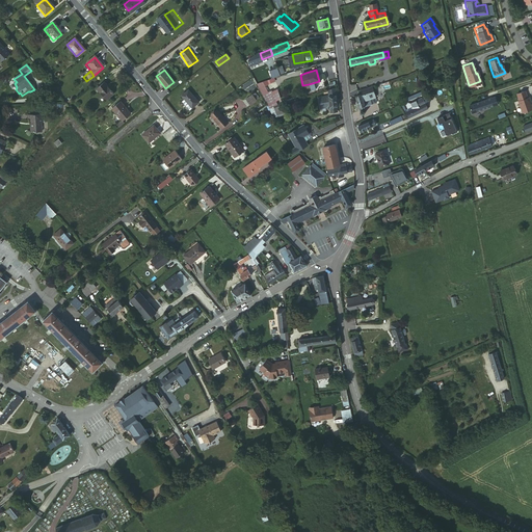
[(103,100),(111,94),(103,83),(95,89),(103,100)]
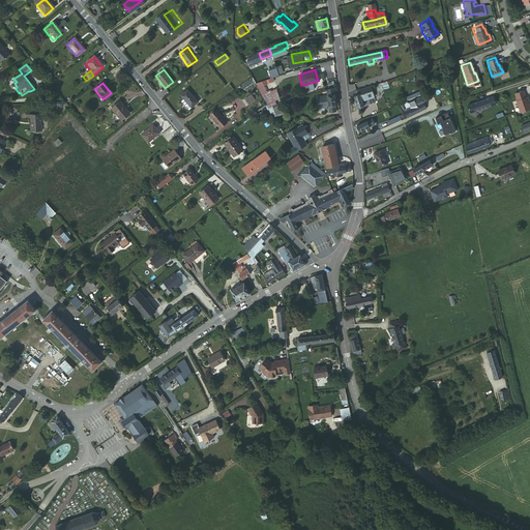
[(358,94),(353,96),(357,107),(370,102),(369,97),(374,95),(370,86),(357,89),(358,94)]
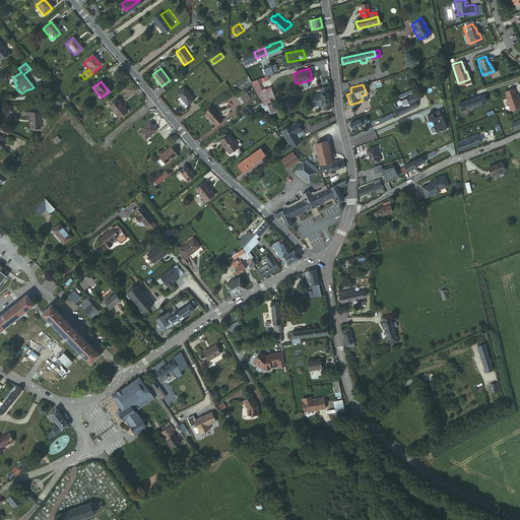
[(179,95),(187,105),(193,100),(184,87),(177,92),(179,95)]
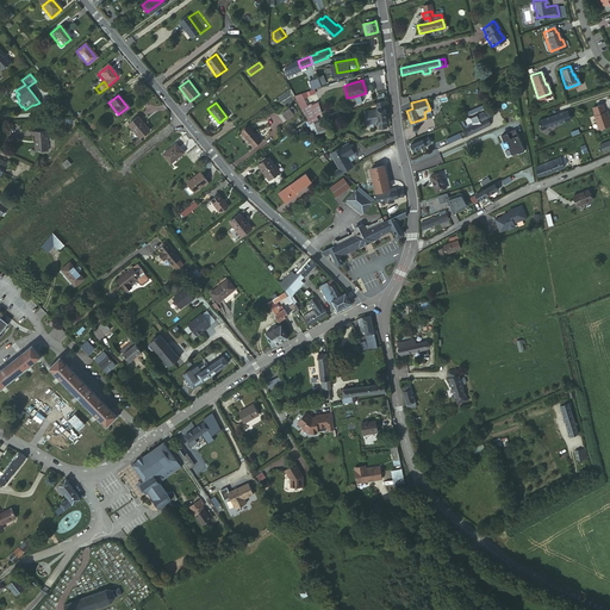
[(372,111),(374,124),(384,122),(385,122),(383,103),(375,105),(375,111),(372,111)]
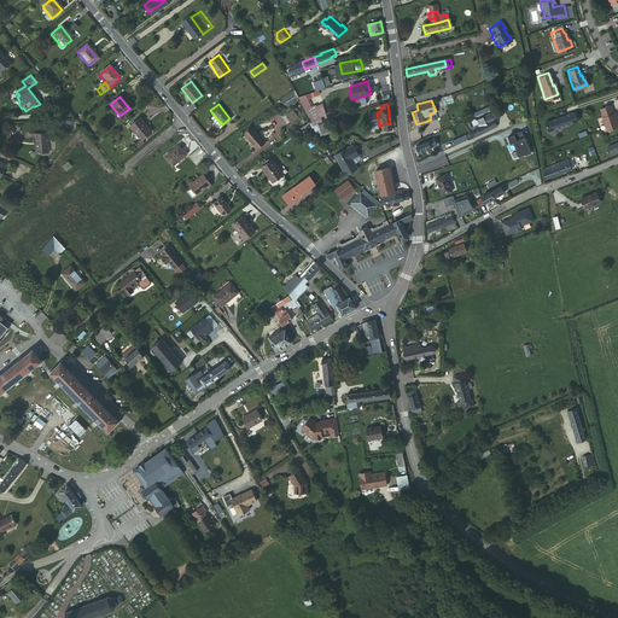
[(607,104),(598,108),(601,115),(600,115),(605,129),(614,126),(616,123),(613,116),(614,116),(612,111),(610,111),(607,104)]
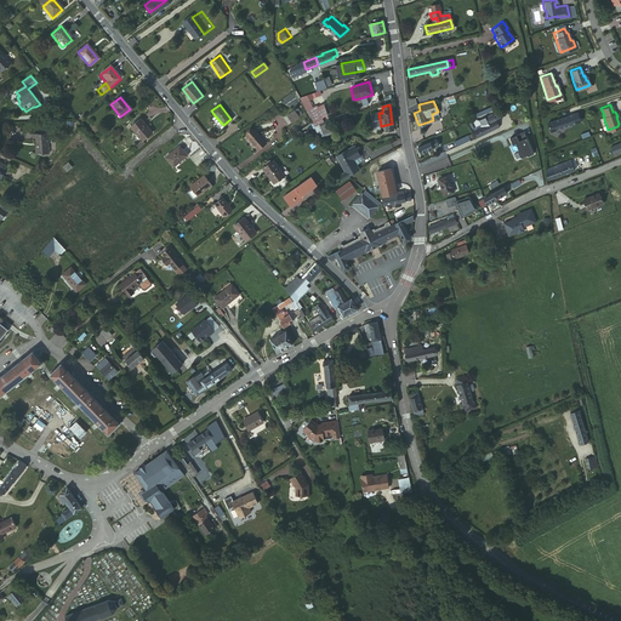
[(305,110),(311,121),(317,119),(322,118),(314,106),(305,110)]
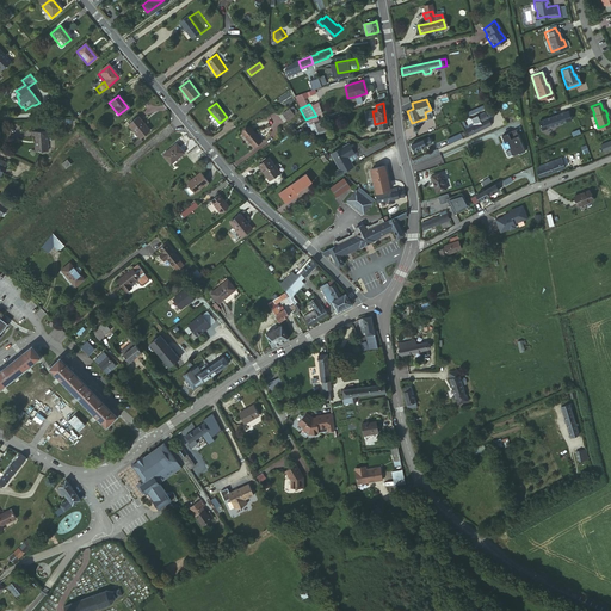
[(287,118),(292,112),(287,106),(281,111),(287,118)]
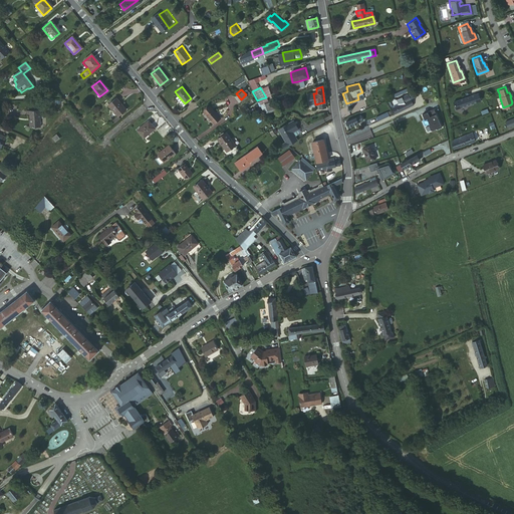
[(409,92),(390,102),(395,113),(414,103),(409,92)]
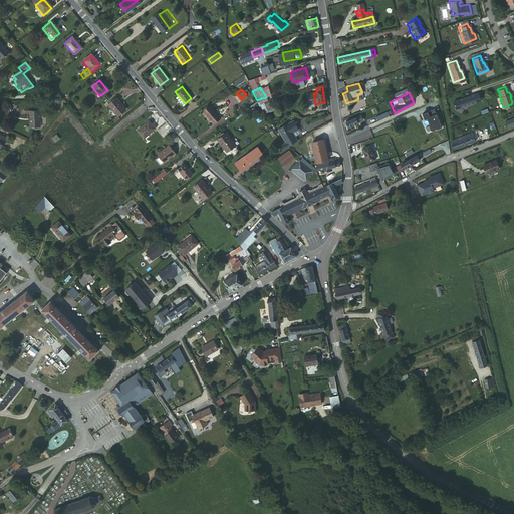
[(308,105),(315,104),(313,93),(307,94),(308,105)]
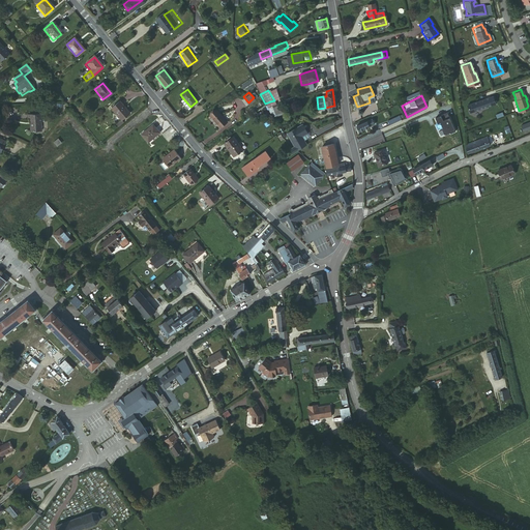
[(187,109),(190,107),(182,97),(180,99),(187,109)]
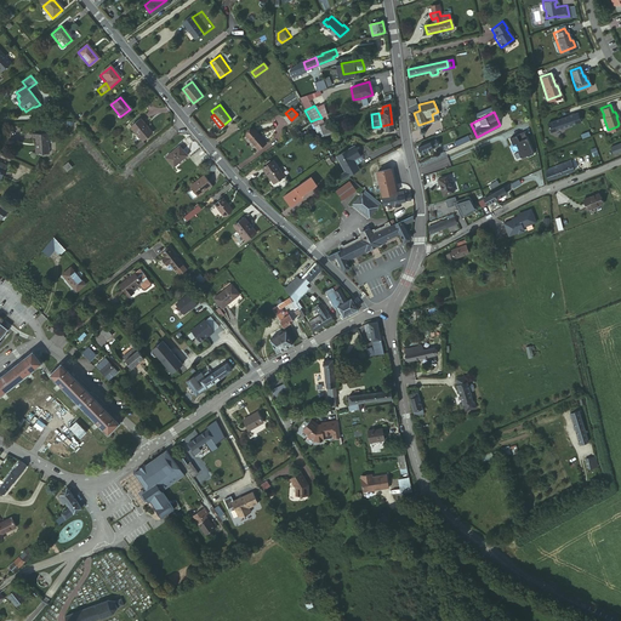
[(567,114),(546,121),(548,130),(569,123),(567,114)]
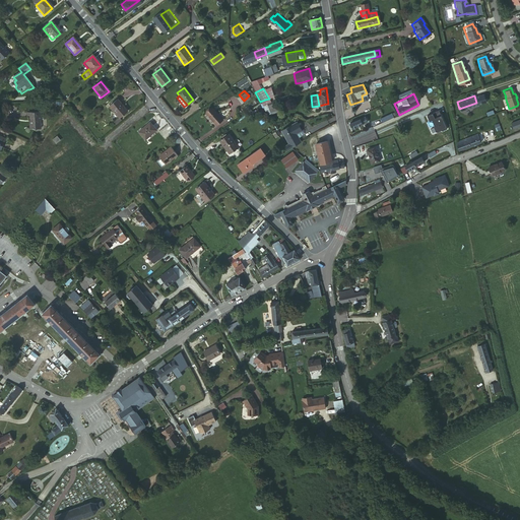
[(118,119),(126,112),(118,101),(109,108),(118,119)]
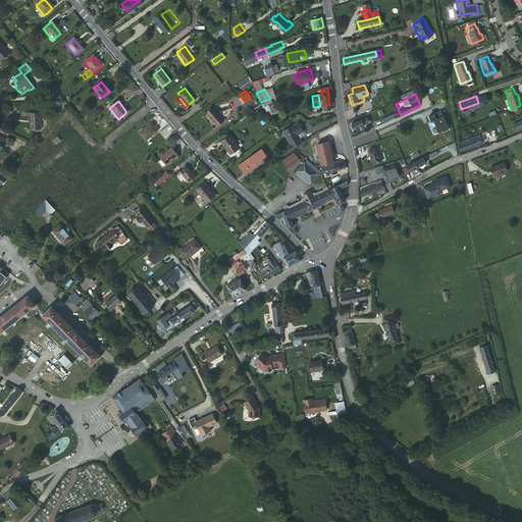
[(491,113),(489,107),(483,110),(485,115),(491,113)]
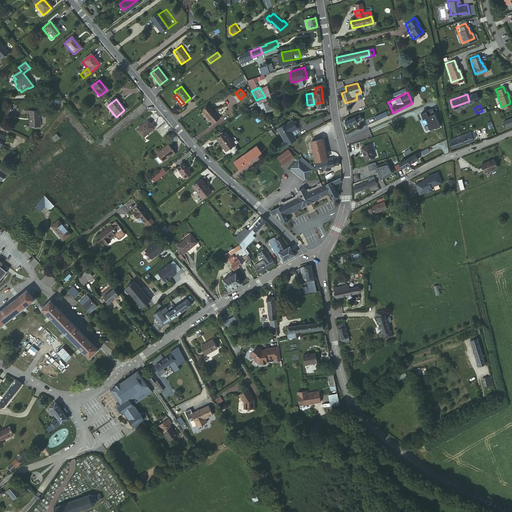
[(36,106),(25,107),(25,111),(27,111),(28,123),(38,123),(36,106)]
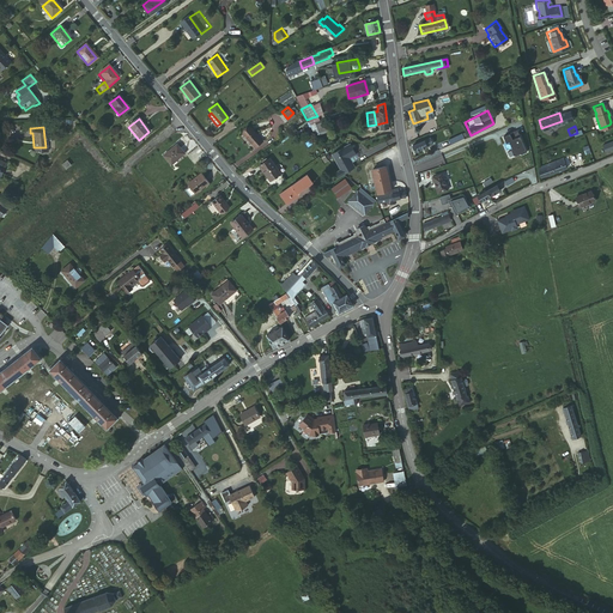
[(252,147),(259,141),(248,127),(241,133),(252,147)]
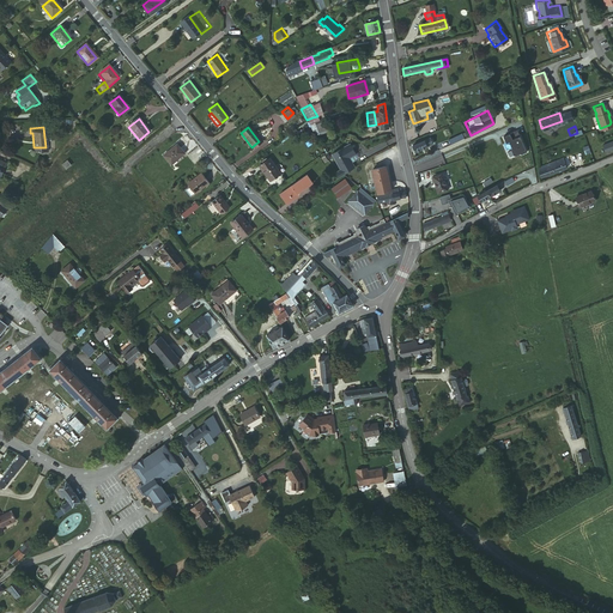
[(516,131),(503,135),(505,143),(508,141),(511,149),(510,150),(513,156),(519,153),(520,156),(526,153),(516,131)]
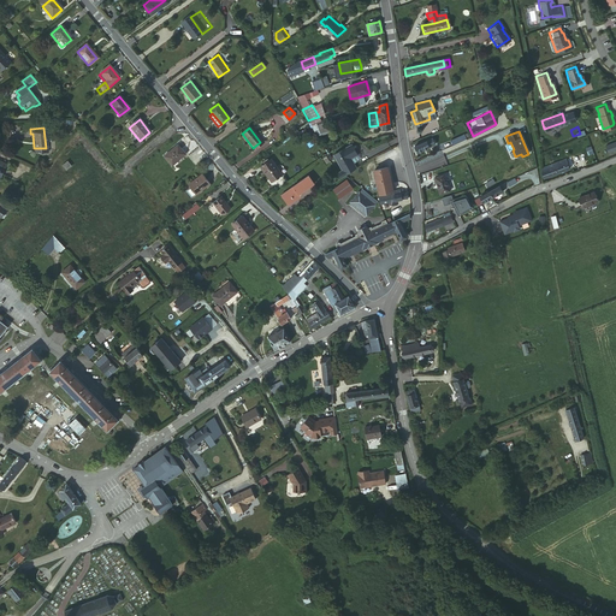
[(440,137),(439,135),(414,146),(416,152),(431,146),(434,143),(433,141),(438,138),(437,137),(440,137)]
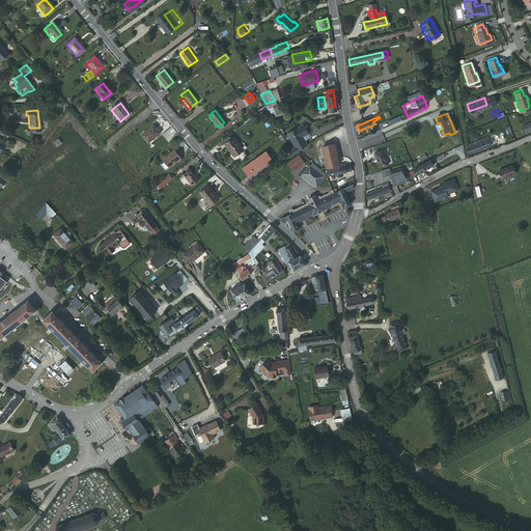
[(149,141),(161,132),(155,124),(143,134),(149,141)]
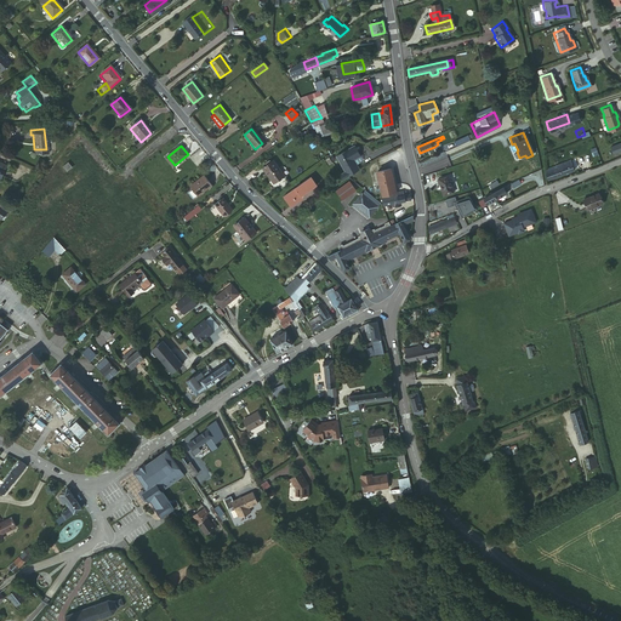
[(345,172),(340,176),(342,181),(359,169),(355,164),(352,159),(358,155),(357,154),(352,146),(335,158),(345,172)]
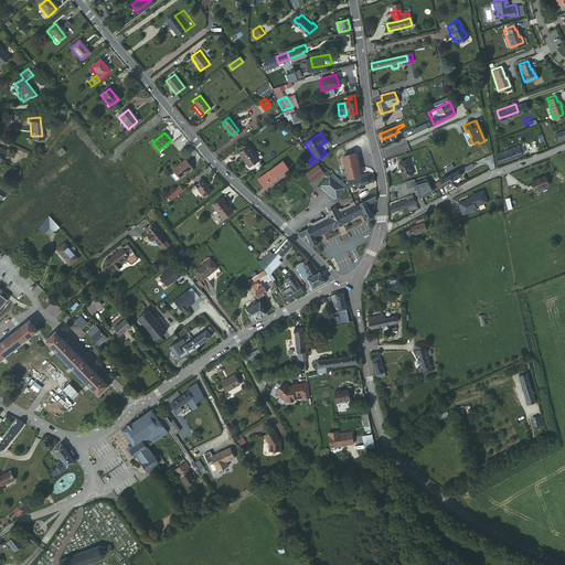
[(324,140),(326,141),(320,145),(323,149),(329,144),(330,142),(327,138),(324,140)]
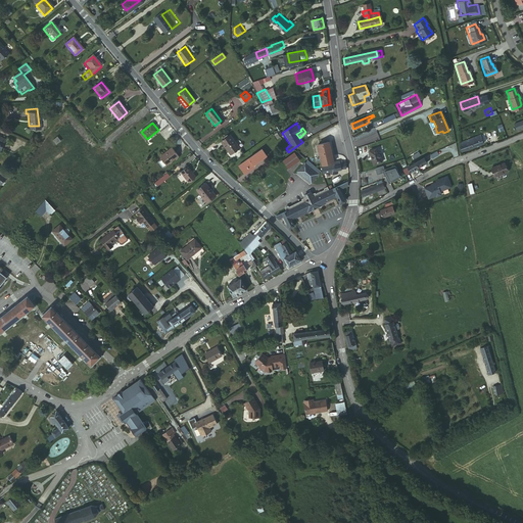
[(479,135),(458,143),(461,150),(482,142),(480,137),(479,135)]
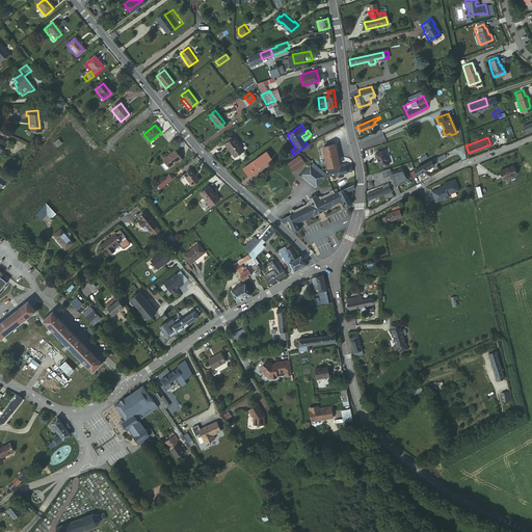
[(234,157),(241,151),(232,138),(223,144),(234,157)]
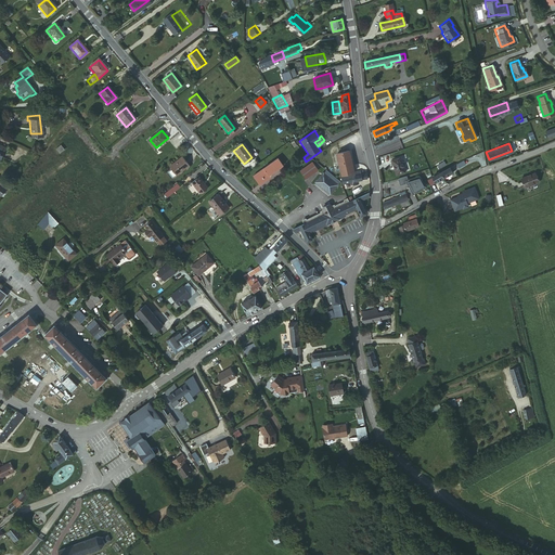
[(336,153),(339,167),(352,165),(349,150),(336,153)]
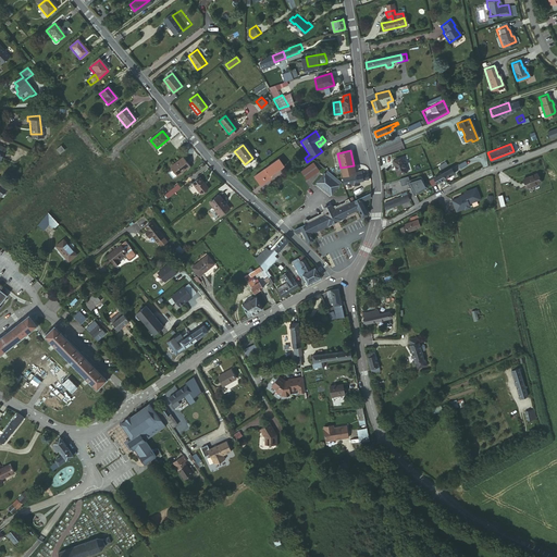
[(182,157),(170,166),(177,176),(189,165),(182,157)]
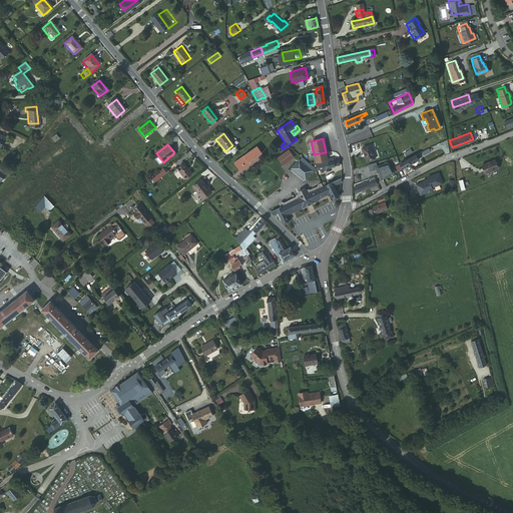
[(374,158),(370,145),(362,148),(366,161),(374,158)]
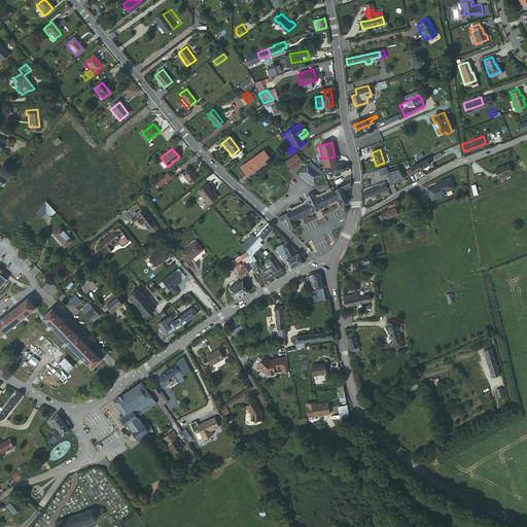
[(240,167),(246,175),(254,170),(253,168),(268,157),(262,150),(240,167)]
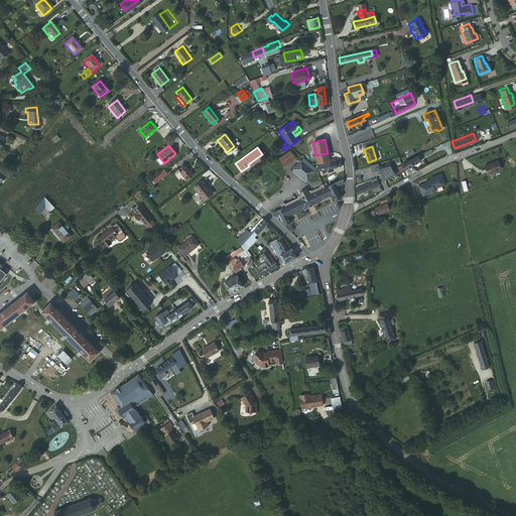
[(284,165),(294,158),(289,151),(279,158),(284,165)]
